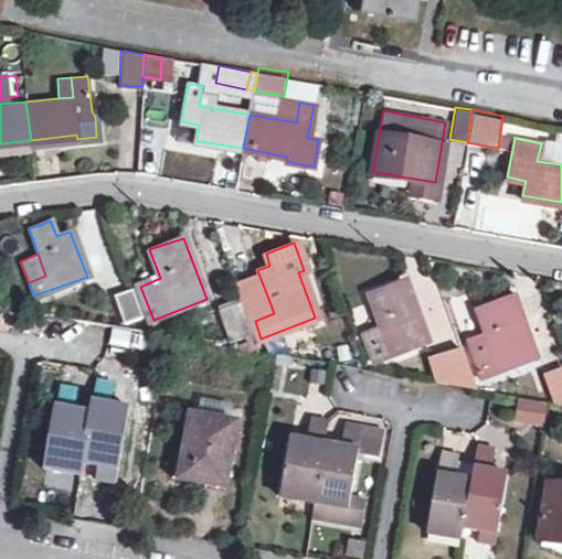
[(253,280),(234,288),(239,300),(244,315),(262,308),(253,280)]
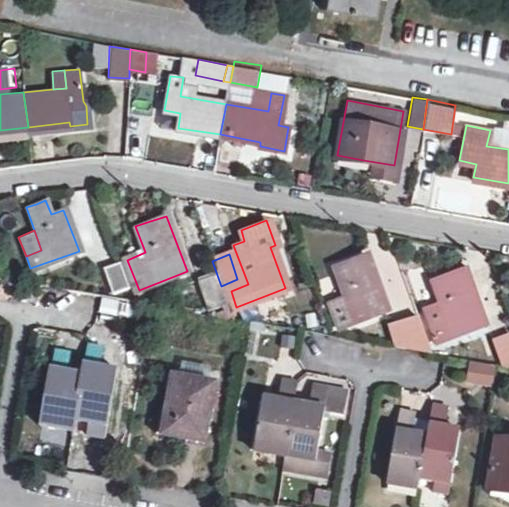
[(347,260),(333,265),(343,293),(325,300),(336,328),(385,309),(364,254),(347,260)]
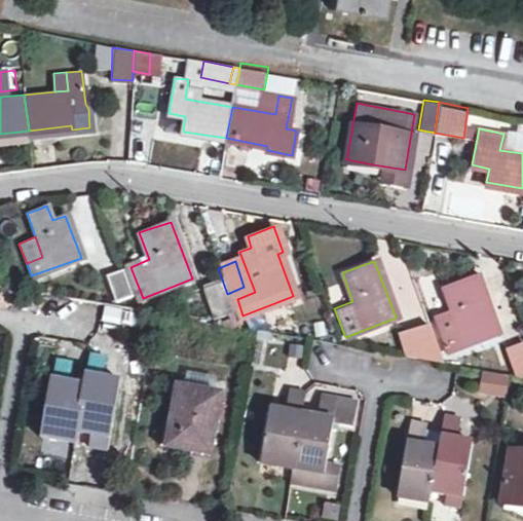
[(121,268),(105,273),(114,301),(132,295),(121,268)]
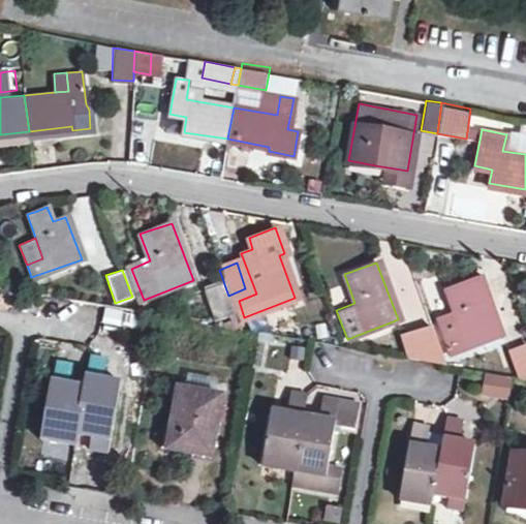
[(452,310),(437,316),(449,350),(498,332),(476,275),(457,282),(443,287),(452,310)]
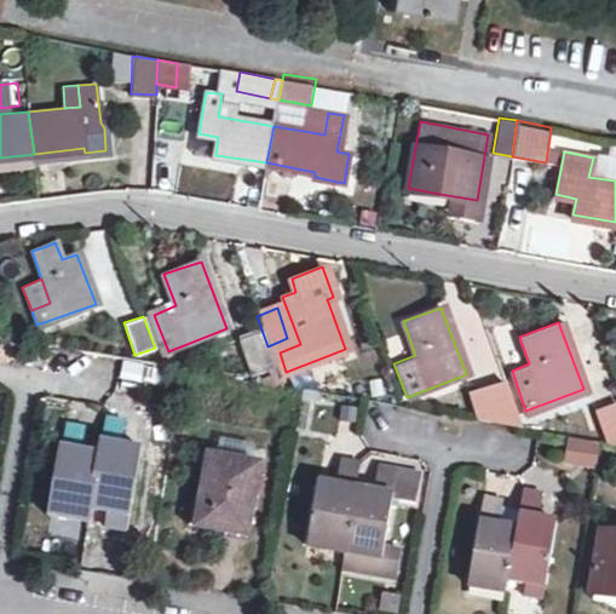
[(380,332),(385,351),(406,346),(401,327),(380,332)]
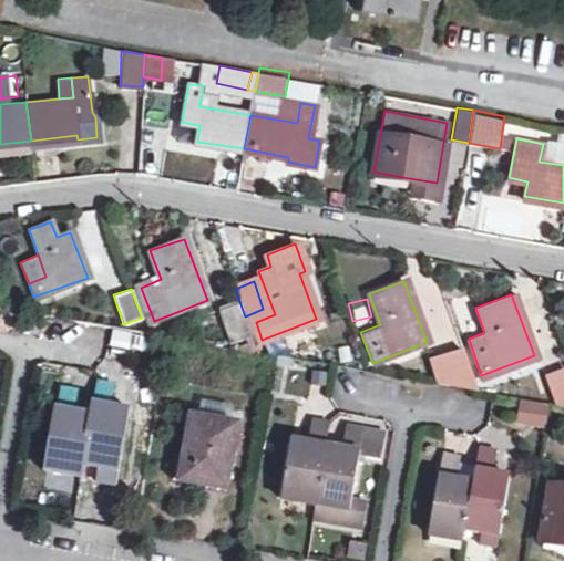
[(239,301),(217,309),(229,342),(252,334),(245,317),(239,301)]
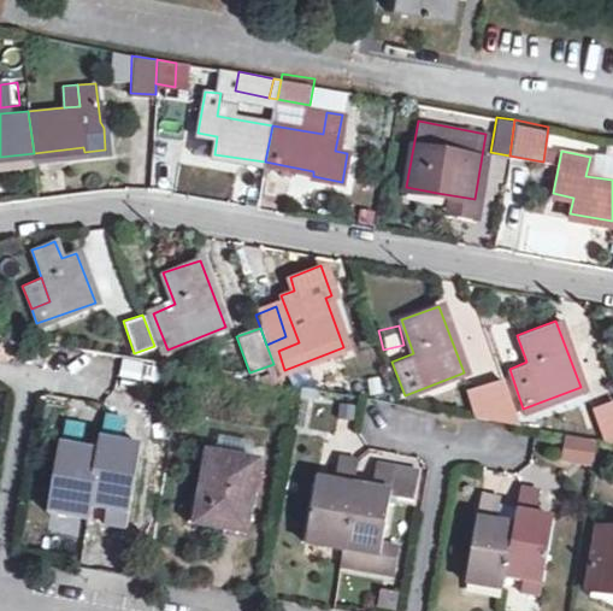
[(118,353),(117,374),(142,376),(143,356),(118,353)]
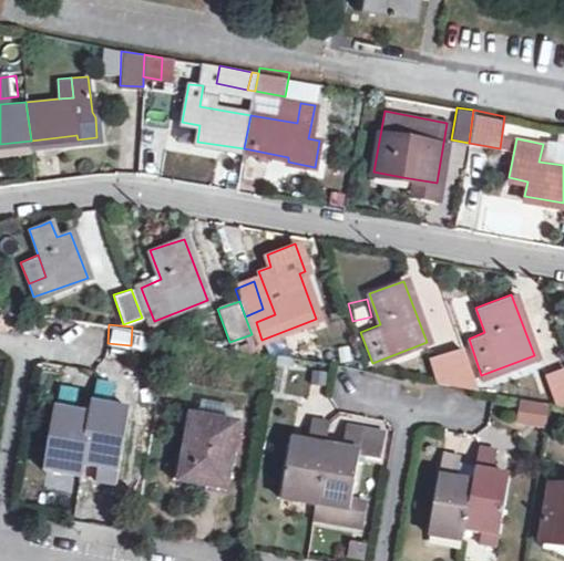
[(461,346),(438,354),(448,384),(478,388),(461,346)]
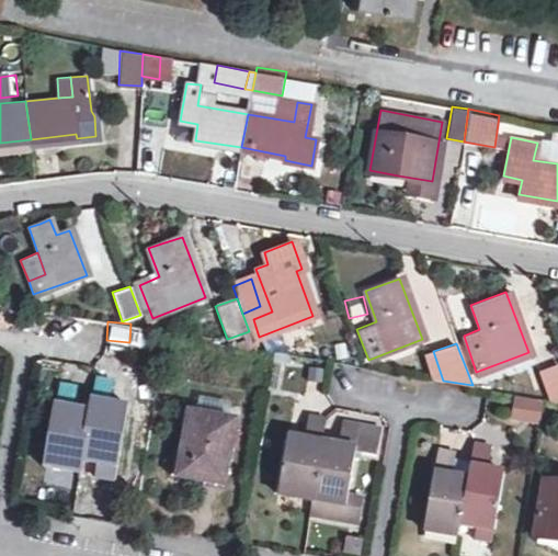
[(557,366),(541,374),(550,399),(557,400),(557,366)]
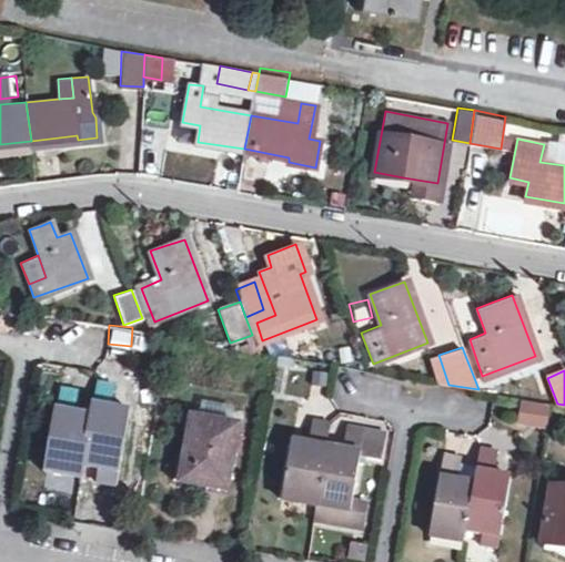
[(112,381),(96,379),(88,415),(79,460),(96,462),(93,476),(112,479),(125,408),(108,404),(112,381)]
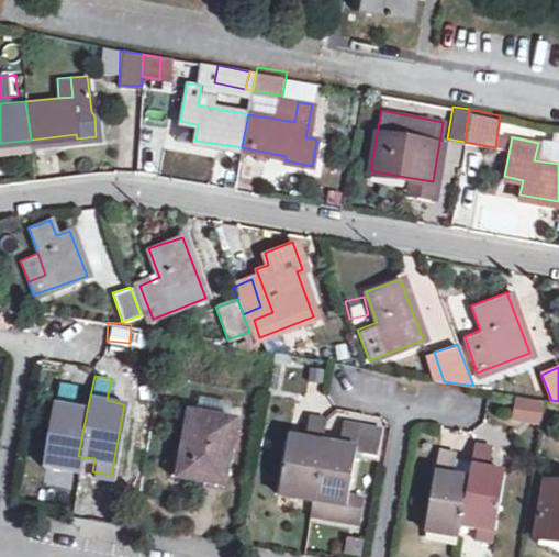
[(76,383),(58,381),(45,463),(76,468),(78,456),(87,411),(71,408),(76,383)]
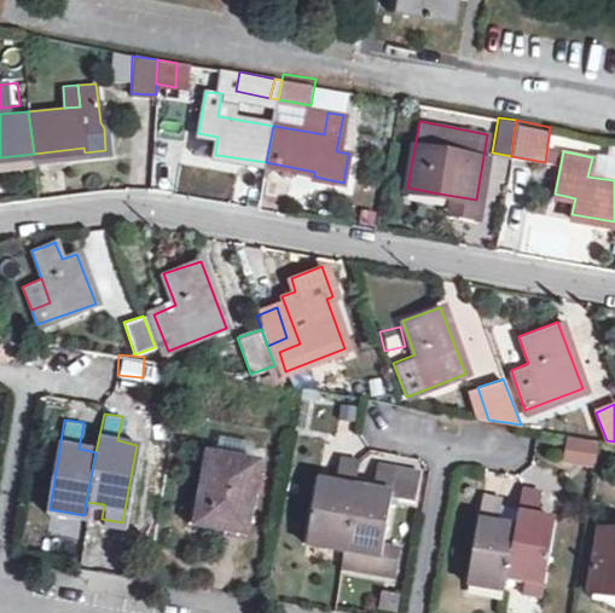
[(561,432),(557,458),(590,464),(595,437),(561,432)]
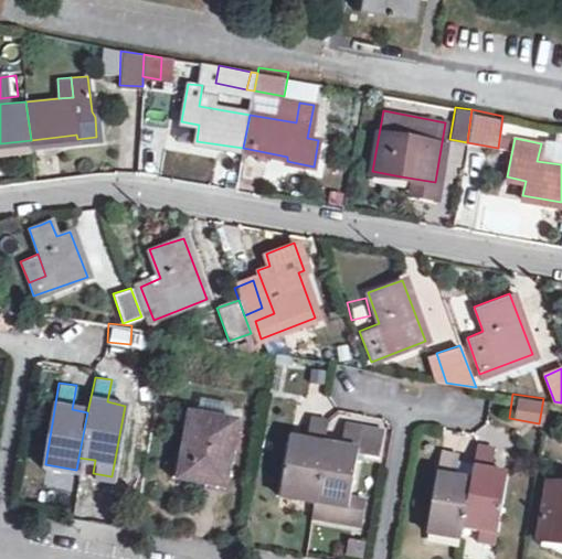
[(307,437),(289,433),(279,491),(314,497),(324,440),(328,416),(310,412),(307,437)]
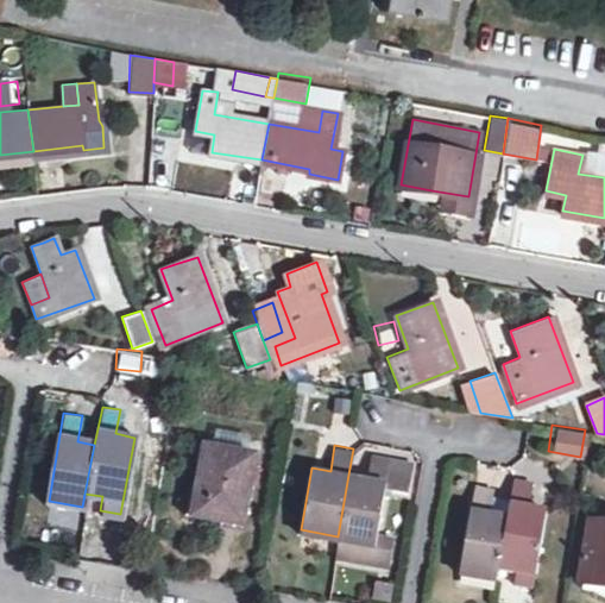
[(253,454),(205,446),(193,514),(213,516),(241,521),(253,454)]
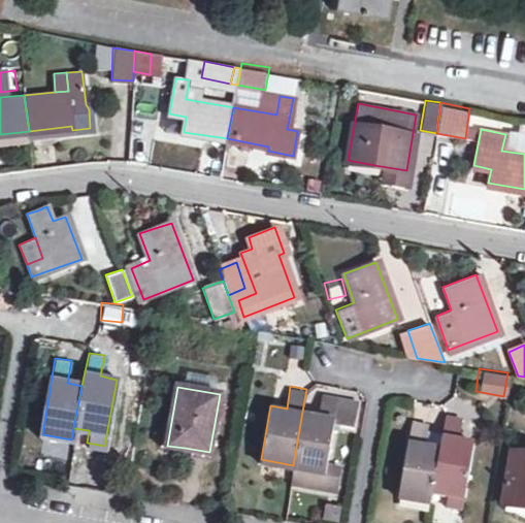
[(319,415),(302,412),(293,465),(290,485),(336,492),(339,466),(326,464),(337,395),(323,391),(319,415)]
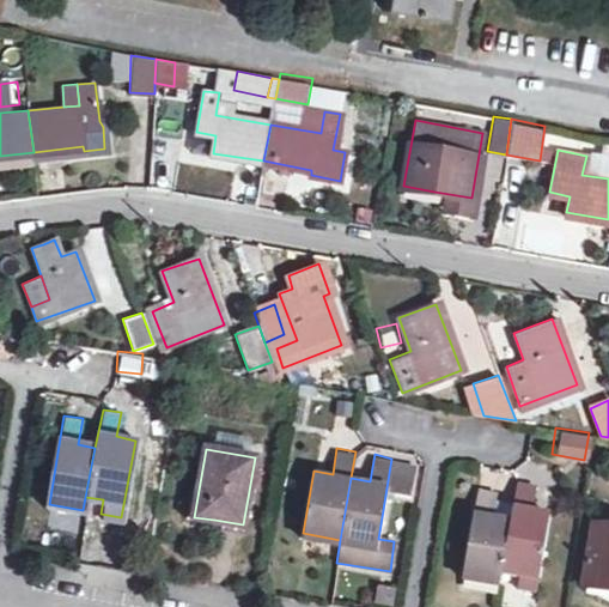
[(537,483),(517,480),(509,520),(501,568),(518,570),(517,583),(539,588),(550,511),(534,508),(537,483)]
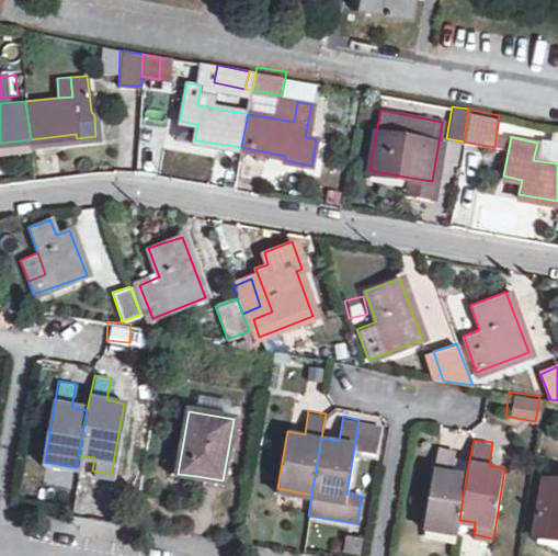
[(455,449),(439,445),(424,525),(457,532),(459,520),(466,476),(451,473),(455,449)]
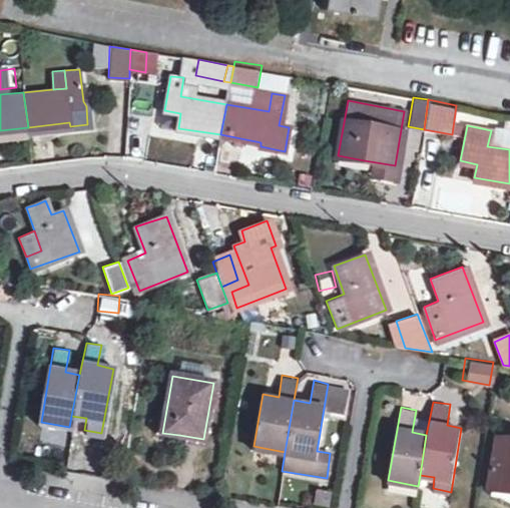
[(509,440),(498,438),(489,490),(509,493),(509,440)]
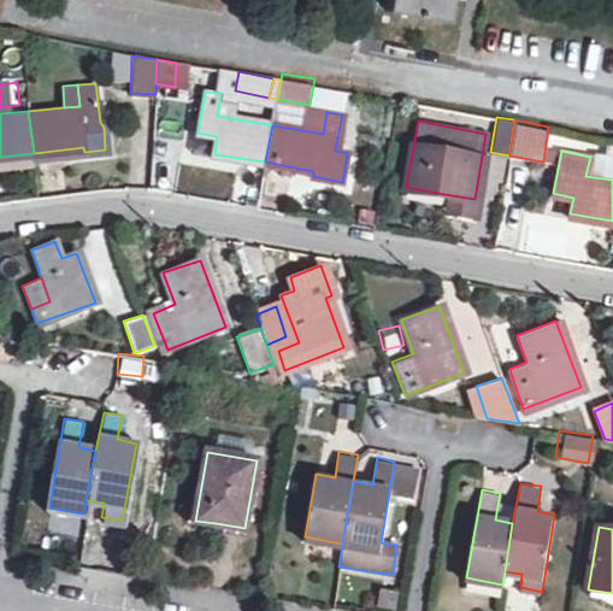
[(70,552),(72,534),(49,533),(47,550),(70,552)]
